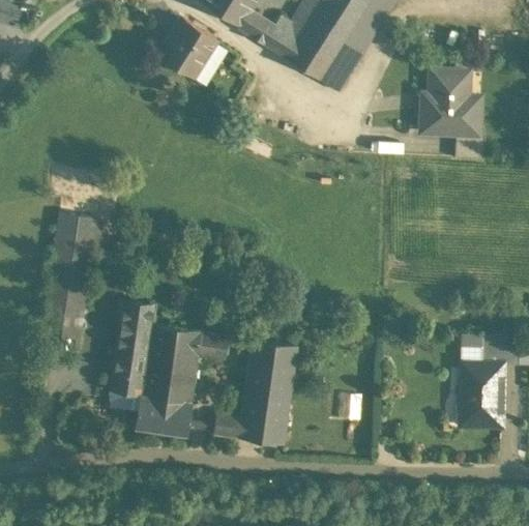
[(202,0),(201,3),(239,27),(238,29),(240,30),(258,3),(259,0),(202,0)]
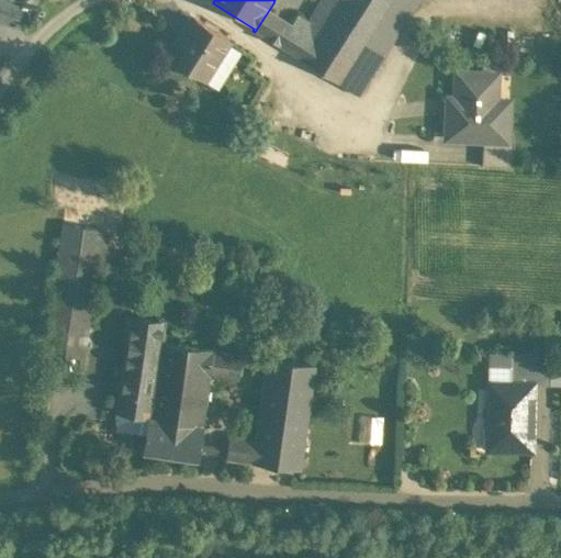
[(329,0),(312,28),(273,3),(255,32),(340,87),(348,74),(395,2),(392,0),(329,0)]
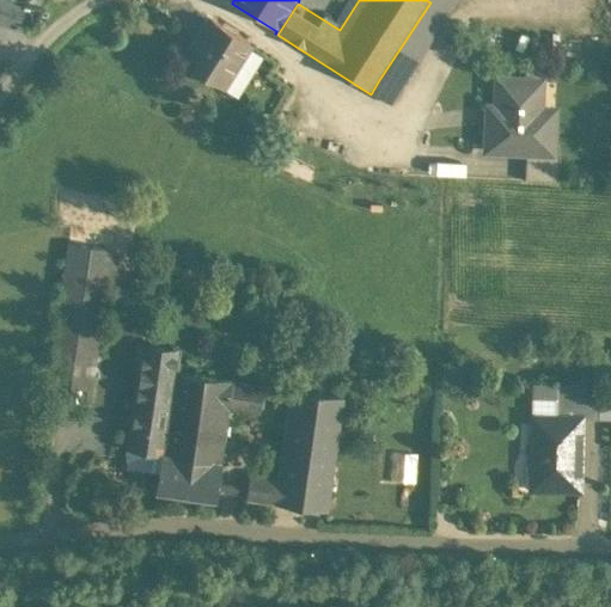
[(431,0),(431,2),(379,80),(401,93),(460,0),(431,0)]
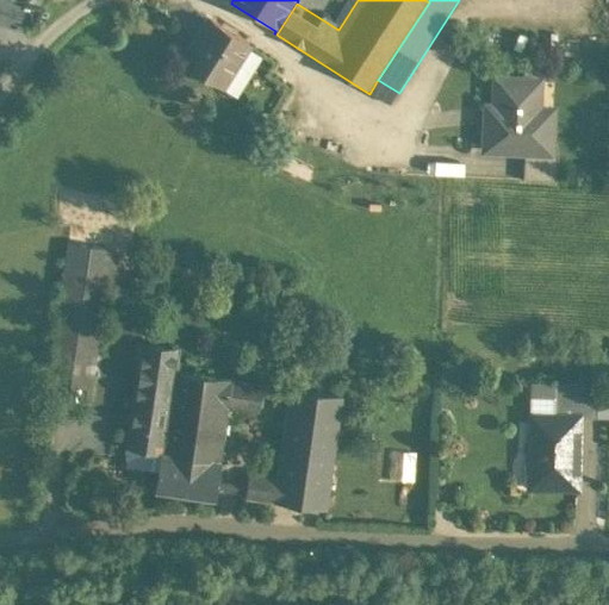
[(249,45),(212,23),(184,66),(222,89),(249,45)]
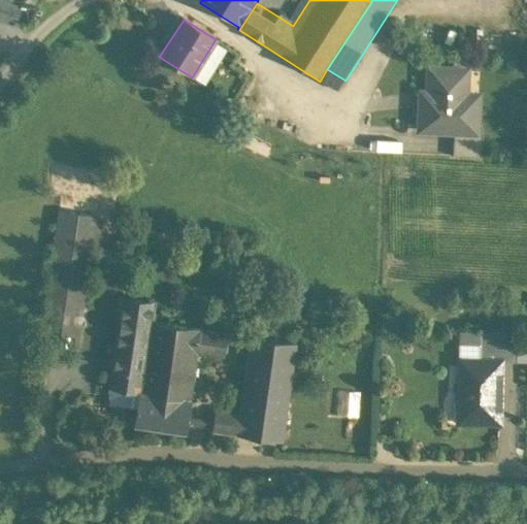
[(346,80),(327,69),(320,82),(337,93),(346,80)]
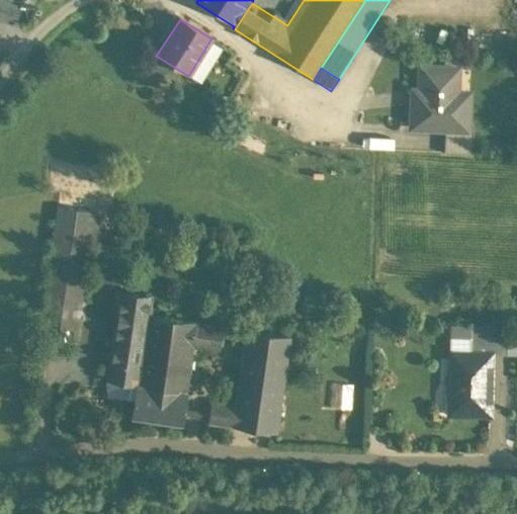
[(458,72),(421,70),(420,107),(413,107),(412,131),(446,133),(467,134),(467,132),(468,109),(456,109),(458,72)]
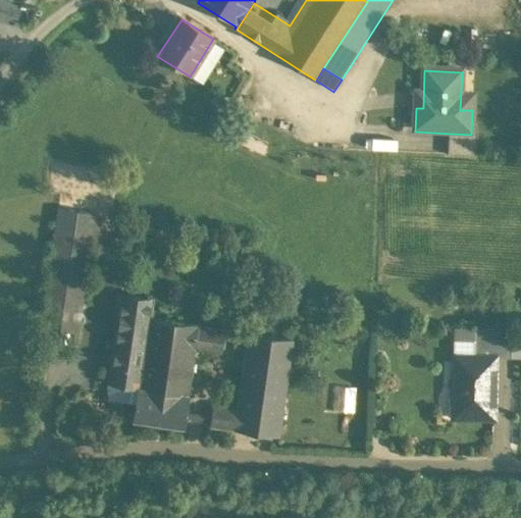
[(471,135),(450,134),(449,158),(477,159),(478,133),(471,133),(471,135)]
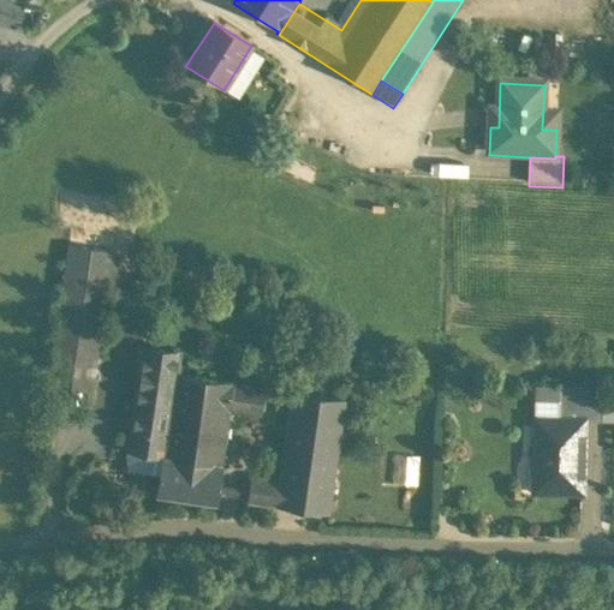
[(112,256),(69,250),(49,388),(93,394),(112,256)]
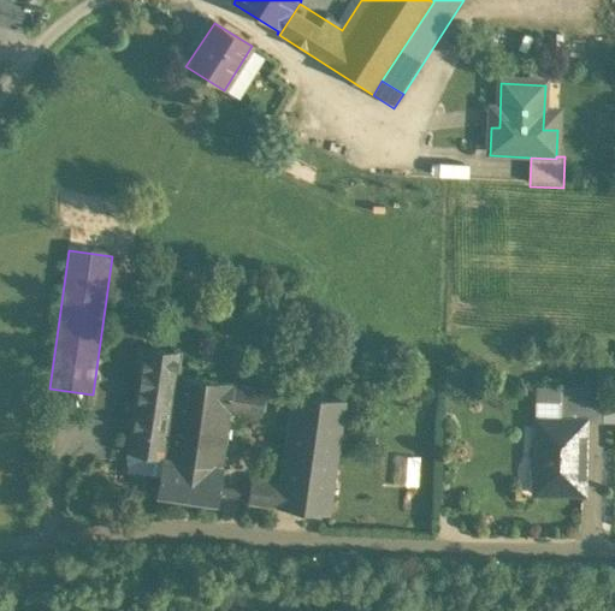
[(178,356),(145,350),(129,455),(164,460),(176,378),(178,356)]
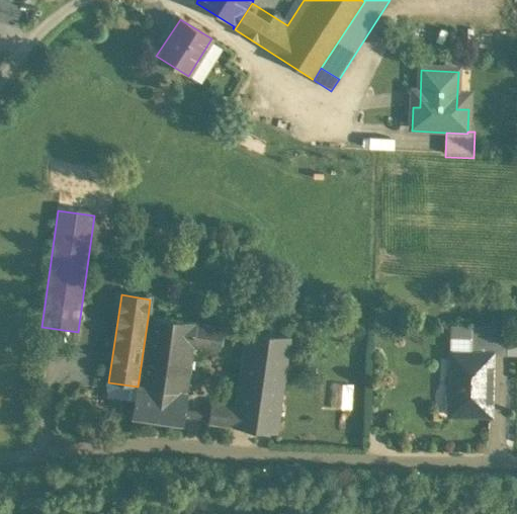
[(224,329),(148,318),(138,387),(188,395),(194,349),(220,352),(224,329)]
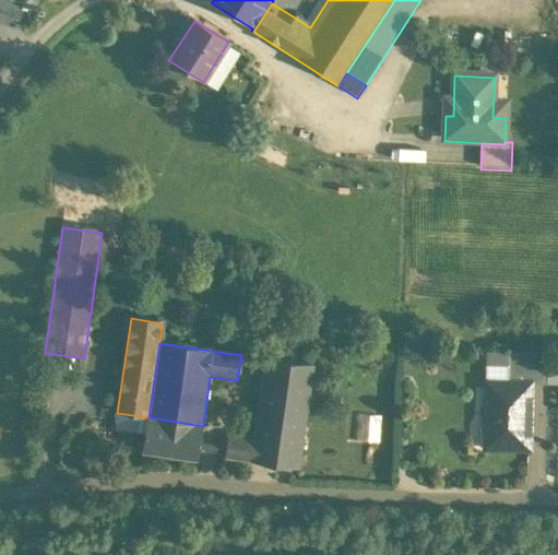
[(508,384),(487,382),(485,449),(529,450),(531,385),(532,354),(508,354),(508,384)]
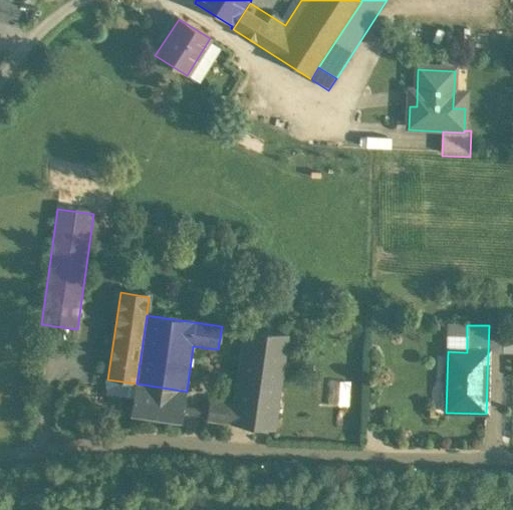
[(504,326),(489,325),(488,353),(503,354),(504,326)]
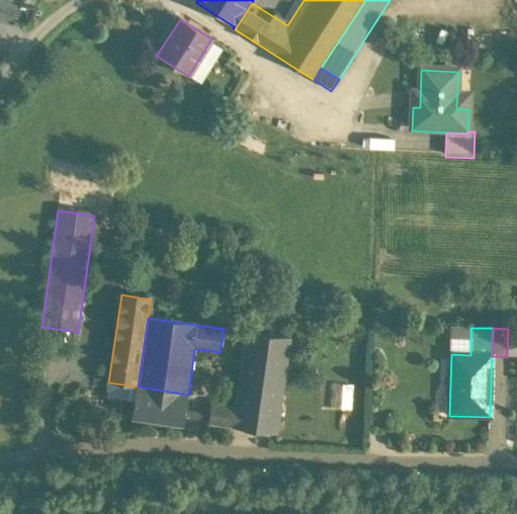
[(290,340),(246,334),(235,413),(209,409),(207,425),(277,434),(290,340)]
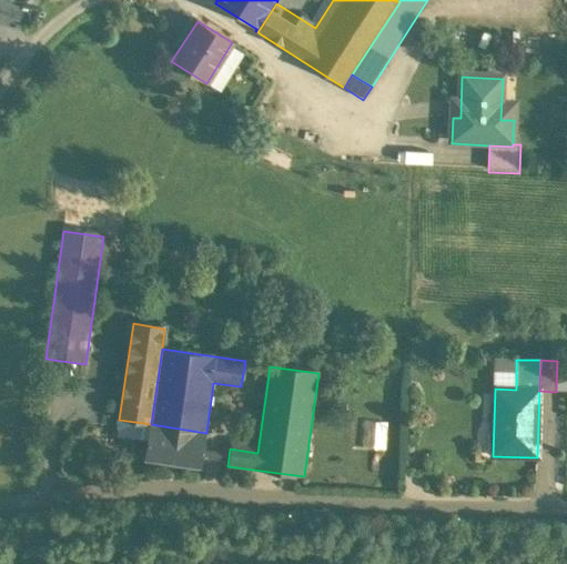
[(385,449),(385,422),(364,422),(364,449),(385,449)]
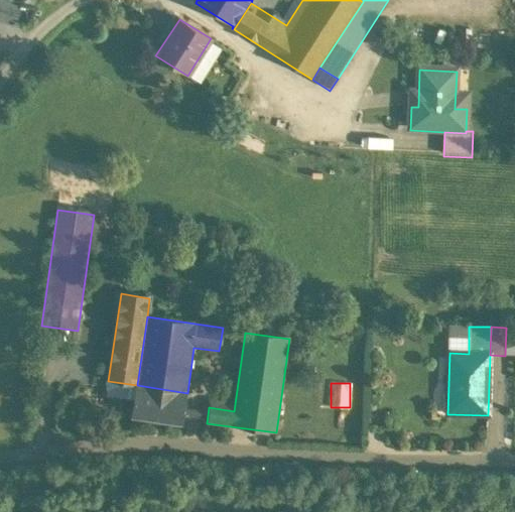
[(187,393),(137,385),(132,418),(182,425),(187,393)]
